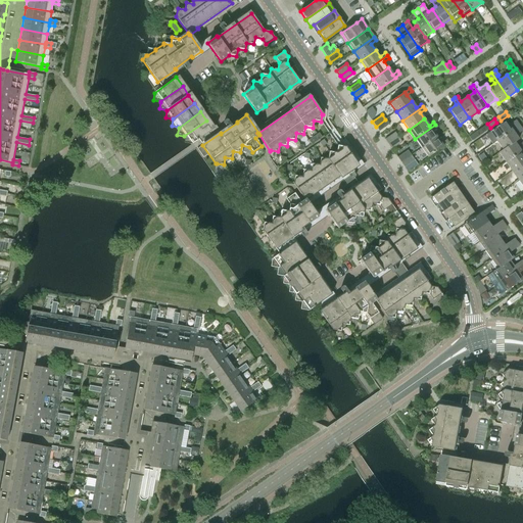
[(385,120),(376,127),(379,131),(389,124),(385,120)]
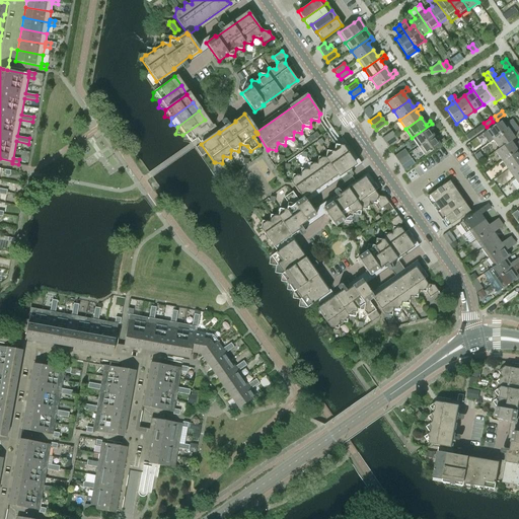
[(487,131),(483,134),(489,143),(493,140),(515,124),(512,119),(505,124),(502,120),(487,131)]
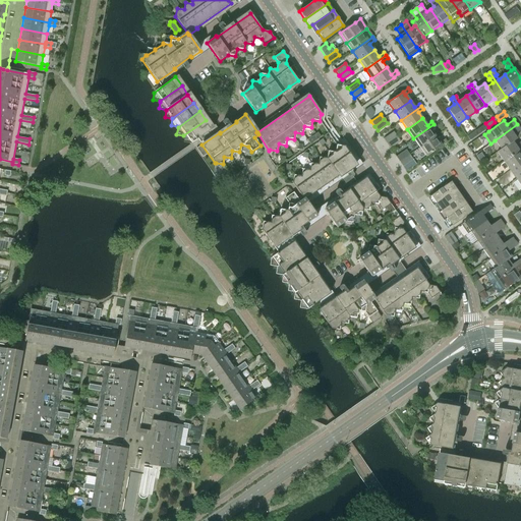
[(212,128),(206,120),(183,135),(184,135),(182,142),(189,143),(190,145),(212,128)]
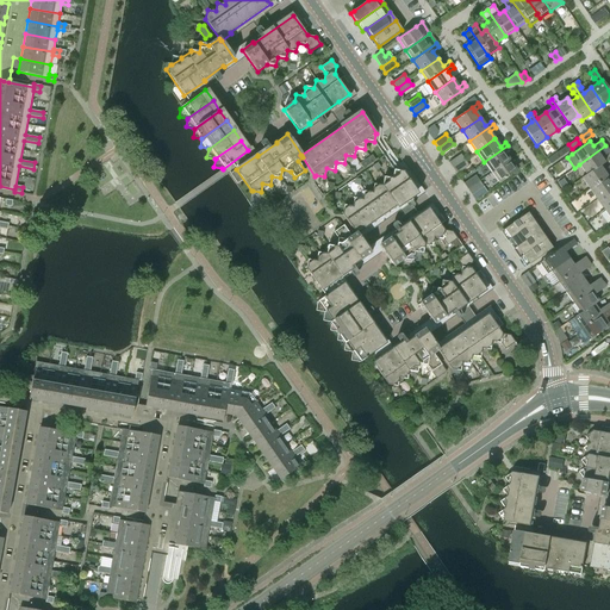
[(564,155),(572,149),(568,144),(560,150),(564,155)]
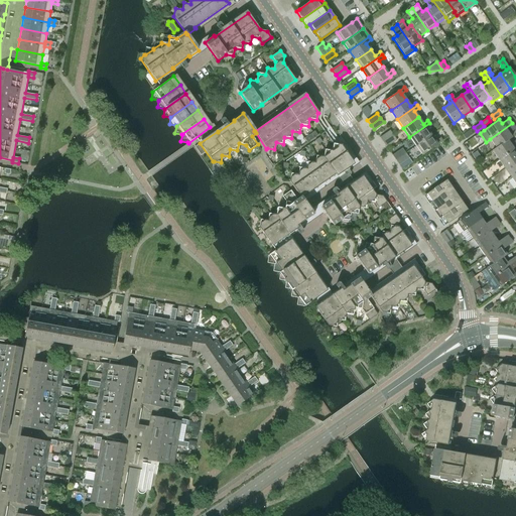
[(409,137),(416,146),(431,135),(426,129),(431,125),(429,123),(409,137)]
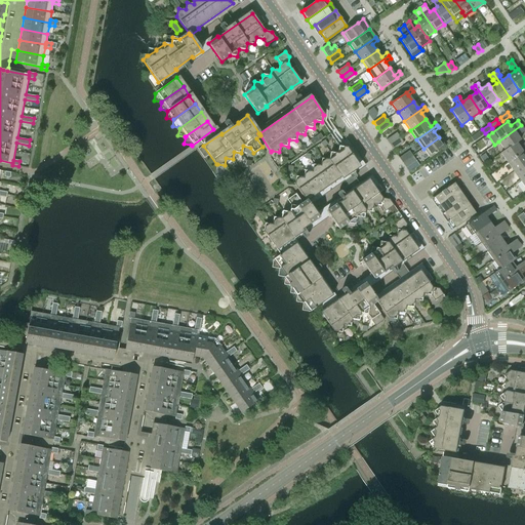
[(498,142),(505,150),(505,151),(516,143),(517,143),(521,140),(518,136),(524,130),(521,125),(498,142)]
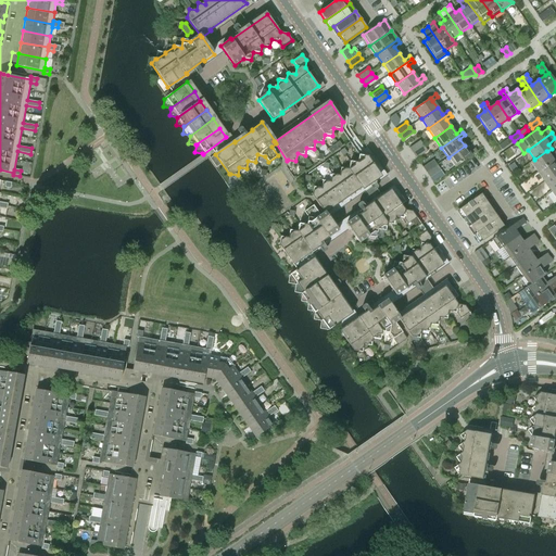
[(409,148),(413,153),(424,146),(419,140),(409,148)]
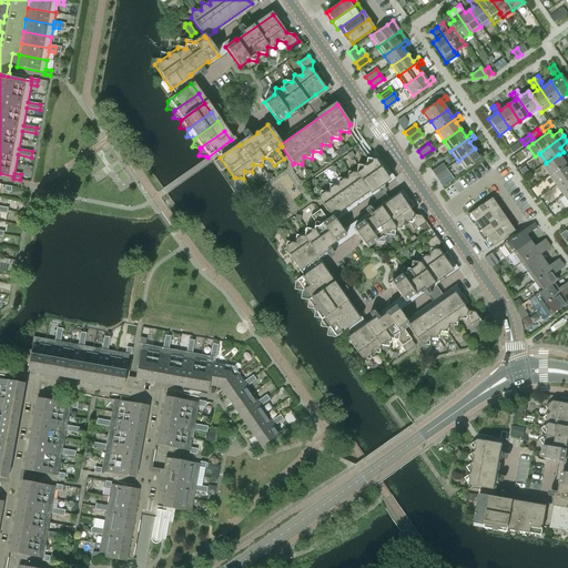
[(513,153),(520,148),(517,143),(509,149),(513,153)]
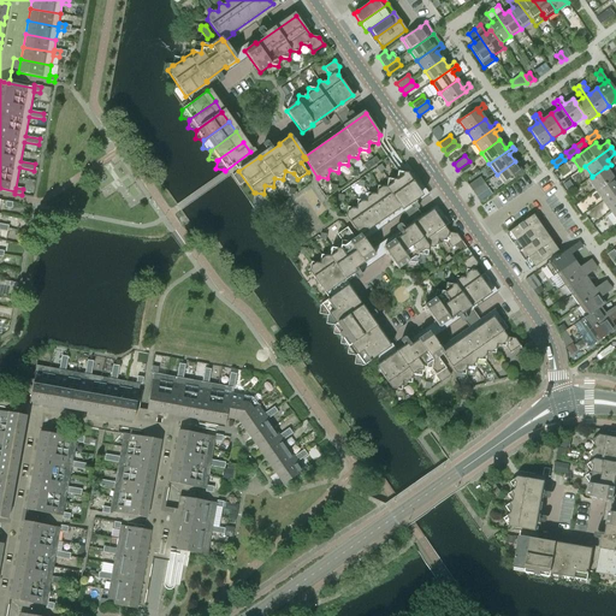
[(469,161),(457,170),(461,176),(473,167),(469,161)]
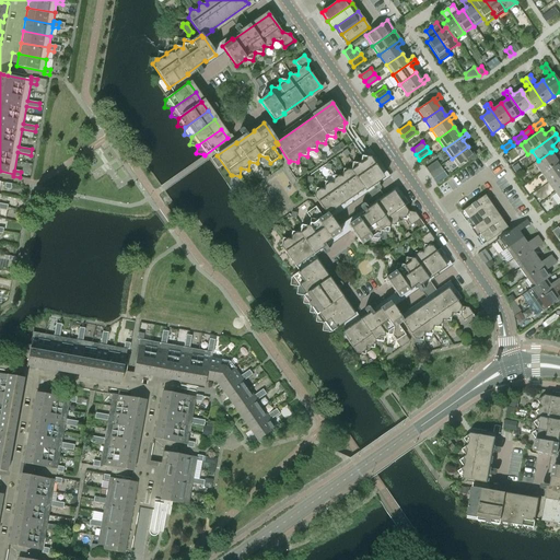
[(473,153),(468,147),(452,159),(458,168),(475,156),(480,153),(478,150),(473,153)]
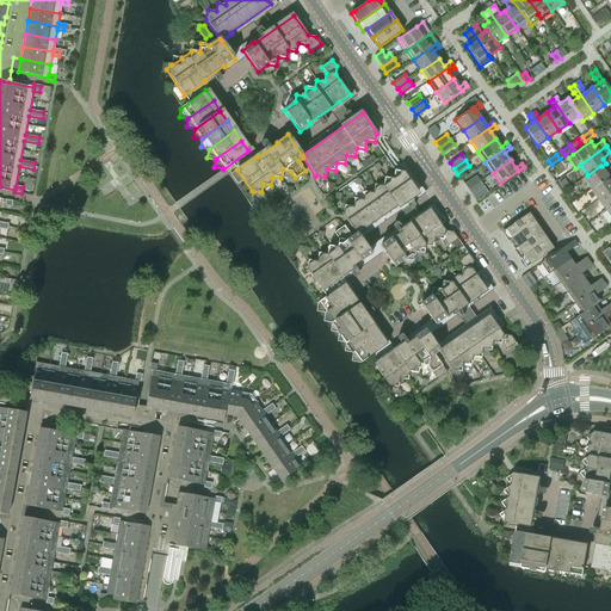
[(591,189),(610,174),(610,165),(604,171),(602,166),(600,166),(587,176),(587,174),(582,178),(591,189)]
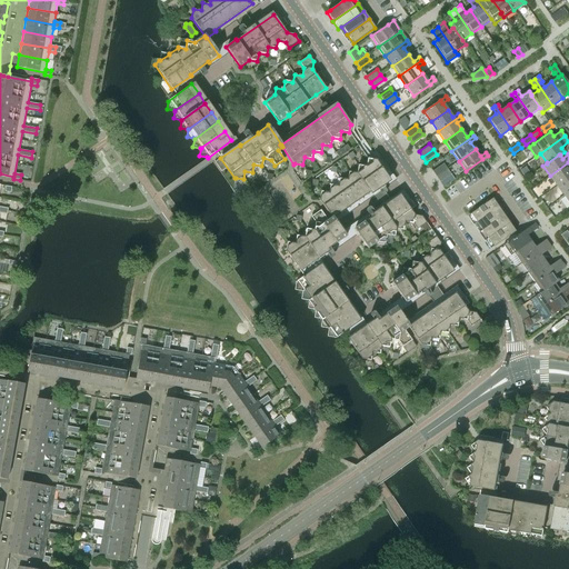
[(332,219),(333,218),(389,179),(376,159),(375,160),(367,159),(366,167),(358,165),(357,172),(349,171),(347,179),(339,178),(338,186),(330,185),(329,192),(321,191),(319,199),(331,218),(332,219)]
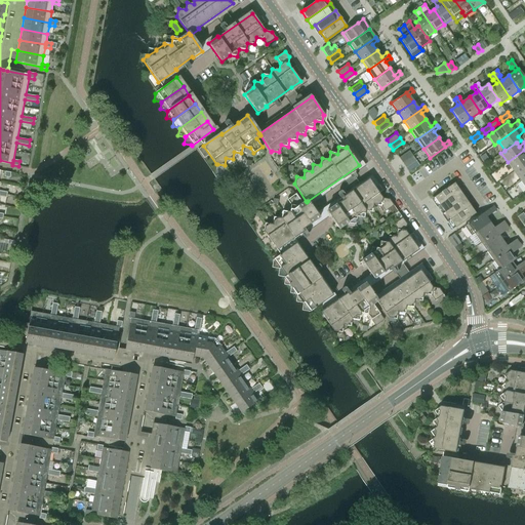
[(514,171),(524,163),(524,150),(508,162),(514,171)]
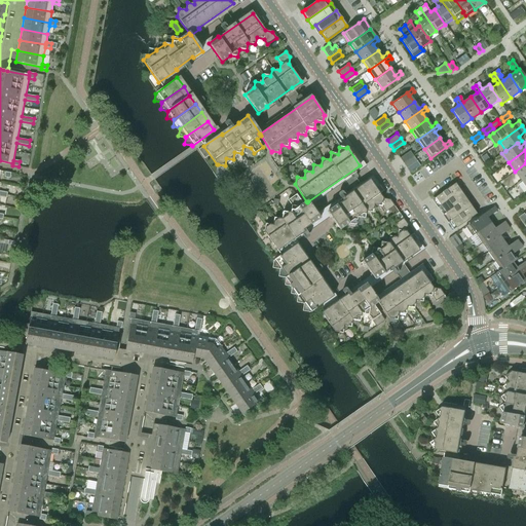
[(400,158),(403,163),(413,156),(410,151),(400,158)]
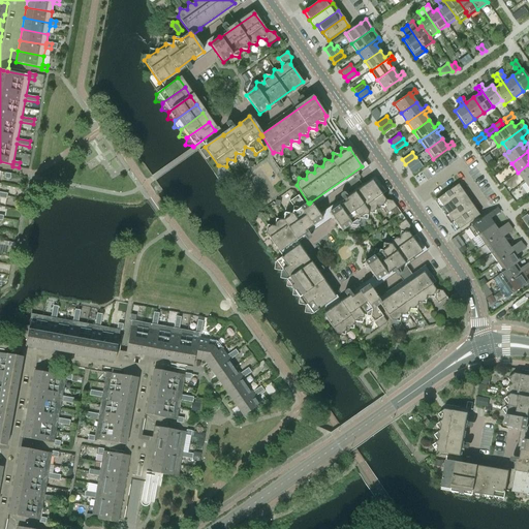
[(419,162),(415,157),(405,164),(409,169),(419,162)]
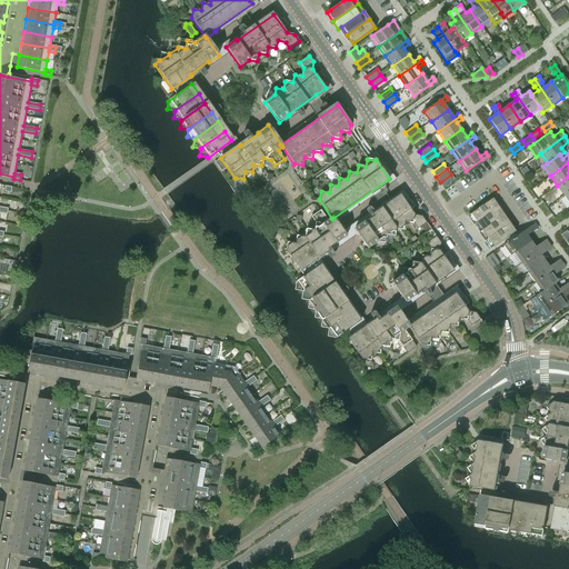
[(563,196),(568,191),(568,177),(557,186),(563,196)]
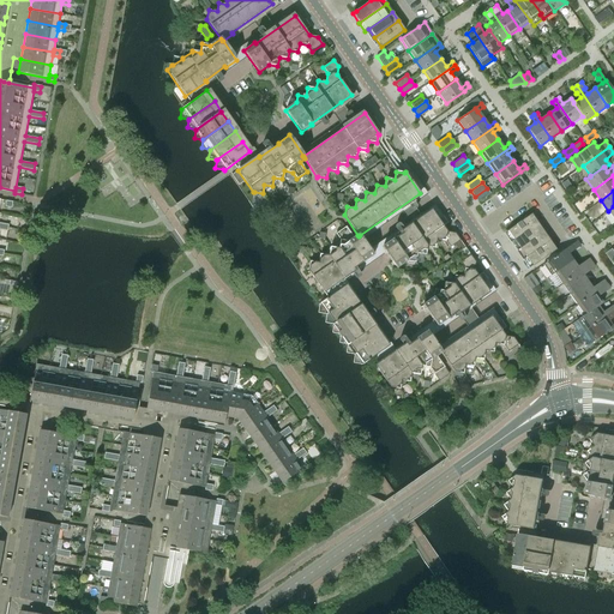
[(397,268),(407,260),(415,263),(417,254),(426,256),(427,247),(435,248),(437,240),(446,241),(450,247),(459,240),(455,233),(447,233),(433,211),(393,240),(392,238),(381,246),(397,268)]
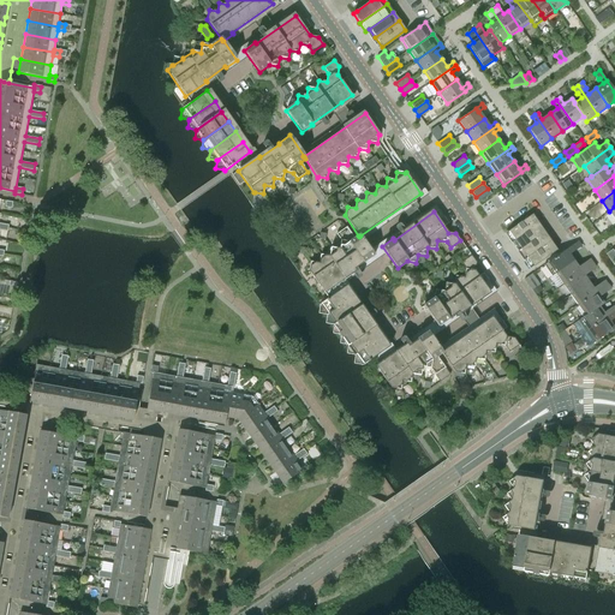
[(508,231),(514,240),(538,224),(532,215),(508,231)]
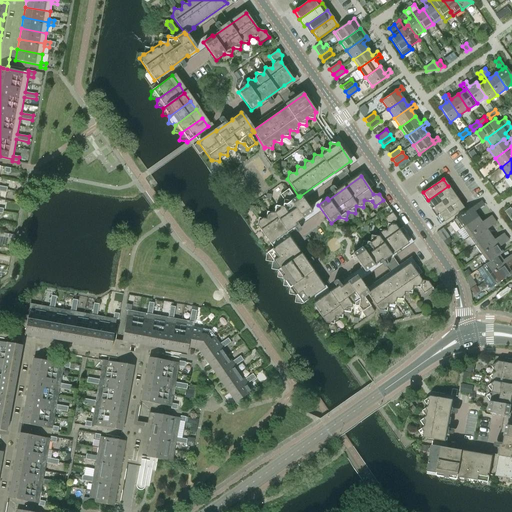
[(434,207),(453,193),(448,186),(428,200),(434,207)]
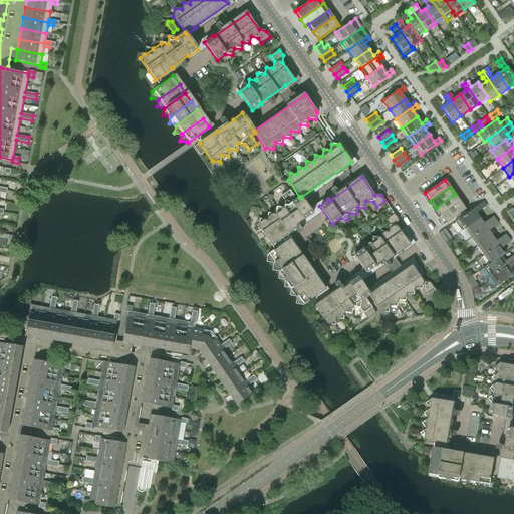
[(300,198),(299,197),(296,199),(290,190),(281,196),(284,201),(283,208),(276,207),(275,214),(268,213),(266,220),(260,219),(258,226),(271,245),(288,232),(287,231),(304,220),(304,221),(313,215),(301,197),(300,198)]
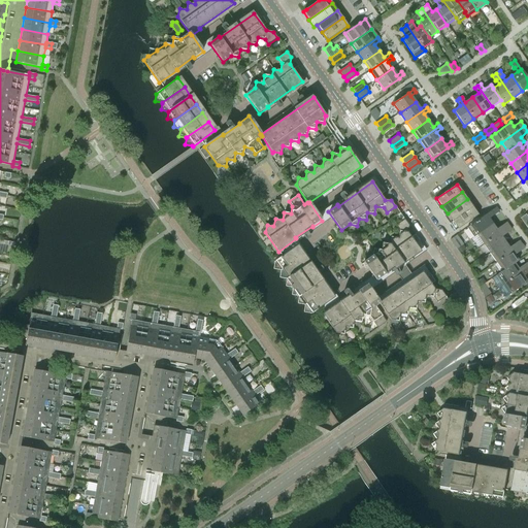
[(453,221),(472,207),(467,199),(448,213),(453,221)]
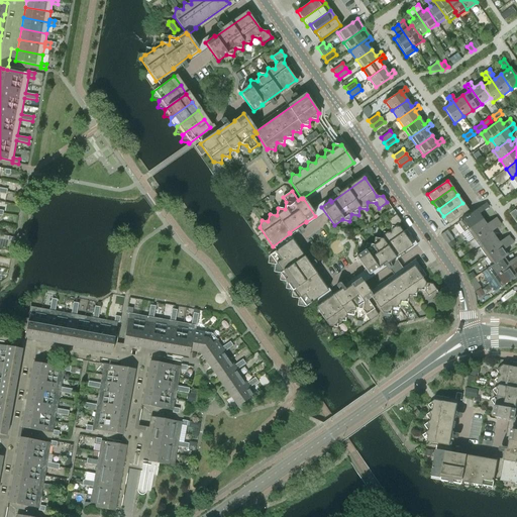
[(462,203),(443,216),(448,224),(469,210),(462,203)]
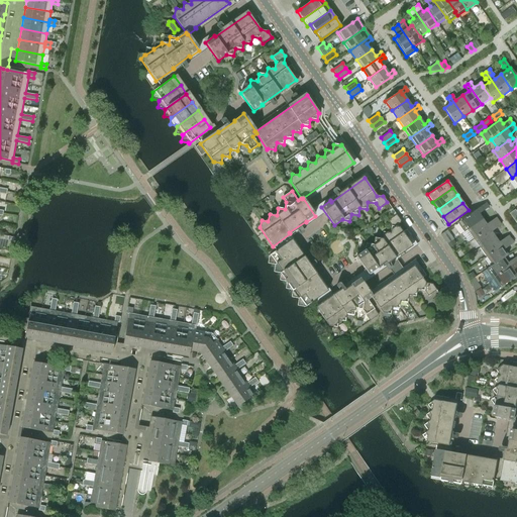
[(463,232),(468,230),(482,219),(479,214),(489,207),(486,203),(476,210),(457,223),(463,232)]
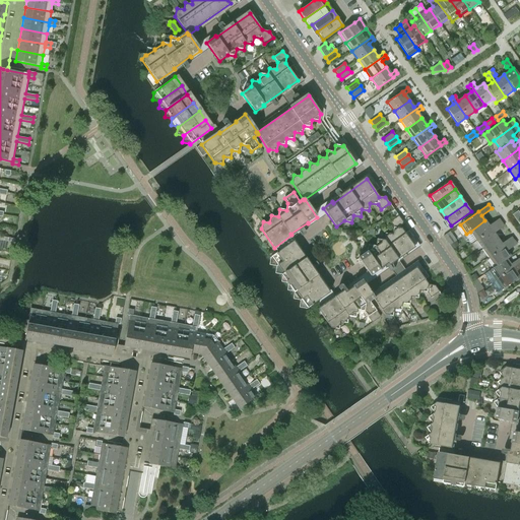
[(402,221),(398,216),(390,222),(393,228),(392,235),(385,234),(384,241),(377,240),(376,247),(369,245),(367,252),(358,259),(372,277),(381,271),(380,269),(413,246),(401,229),(402,221)]
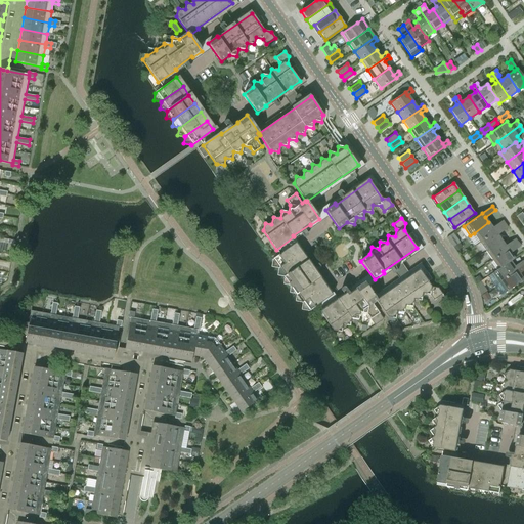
[(488,222),(474,233),(480,242),(505,224),(503,221),(492,227),(488,222)]
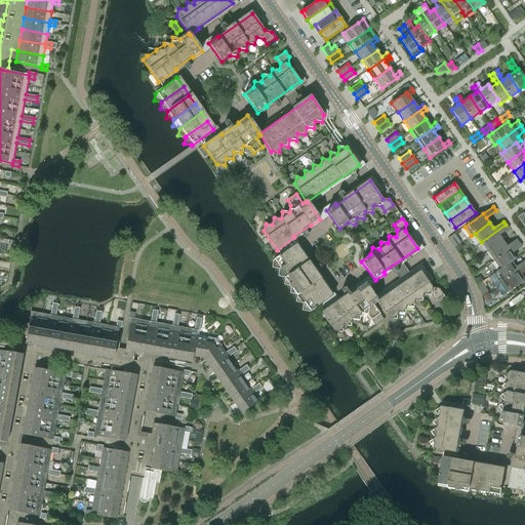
[(506,225),(481,242),(487,251),(502,241),(498,236),(509,229),(506,225)]
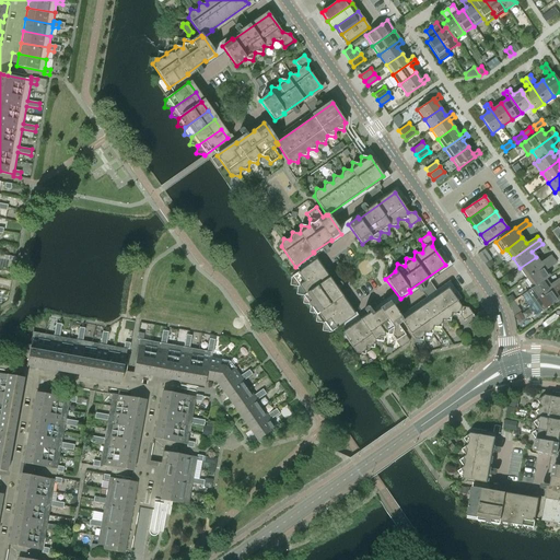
[(526,278),(553,259),(550,255),(539,263),(536,257),(520,268),(526,278)]
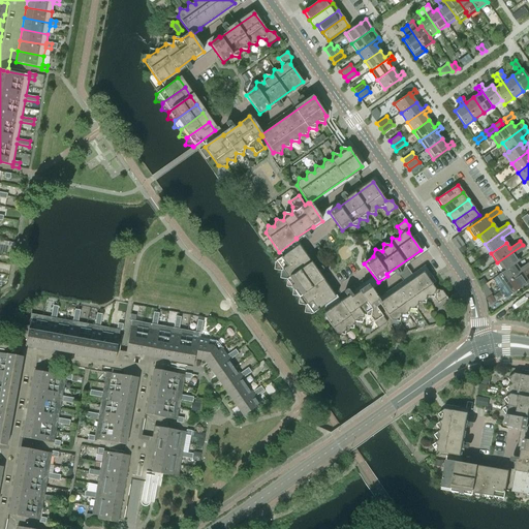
[(515,263),(516,265),(519,261),(515,255),(525,248),(523,245),(497,262),(503,272),(515,263)]
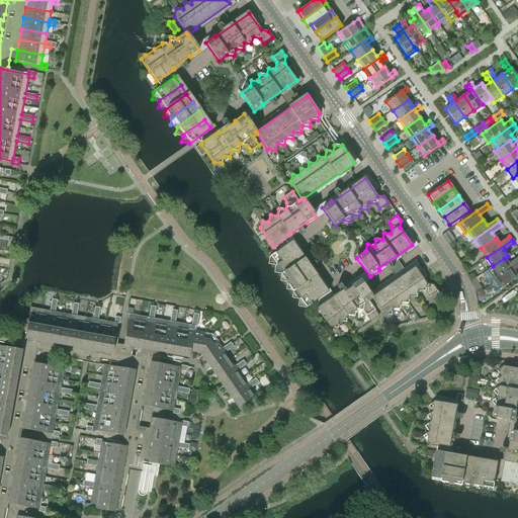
[(305,309),(327,293),(290,242),(268,257),(269,258),(268,265),(274,266),(275,267),(274,273),(280,274),(281,275),(279,281),(286,283),(285,290),(292,291),(292,292),(291,298),(298,299),(298,300),(297,307),(305,309)]
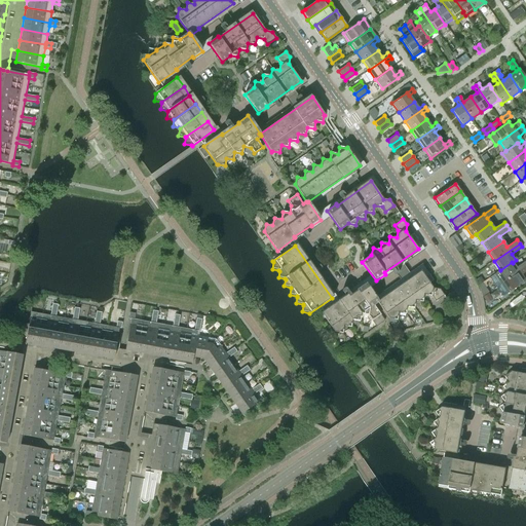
[(500,270),(490,277),(496,287),(525,265),(525,260),(525,261),(516,268),(513,263),(512,262),(500,270)]
